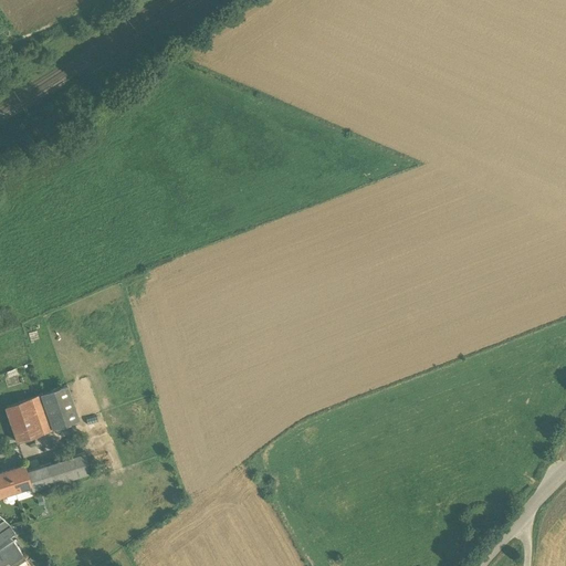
[(66,385),(41,395),(52,429),(79,420),(66,385)]
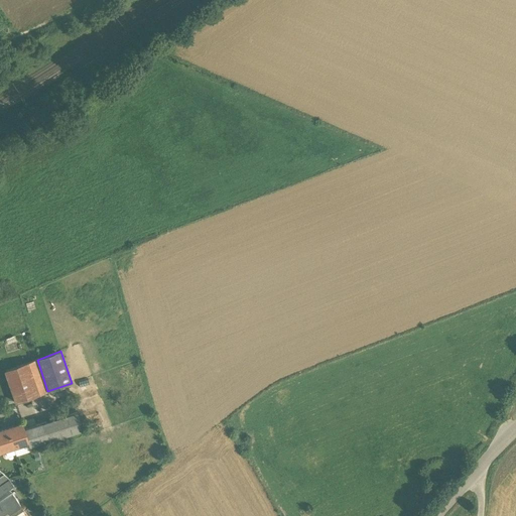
[(36,360),(5,371),(16,403),(47,392),(47,391),(37,360),(36,360)]
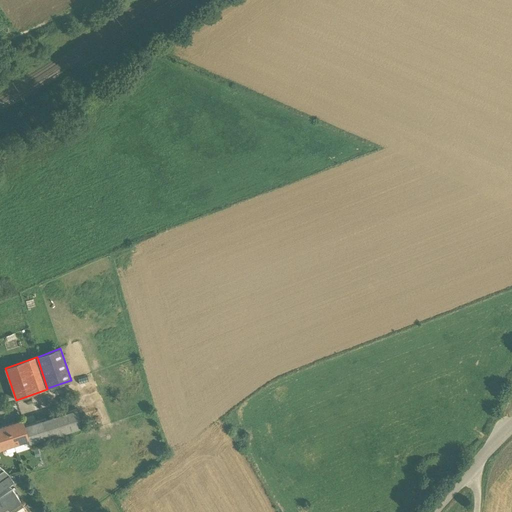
[(35,422),(24,426),(28,440),(29,443),(81,427),(76,409),(35,422)]
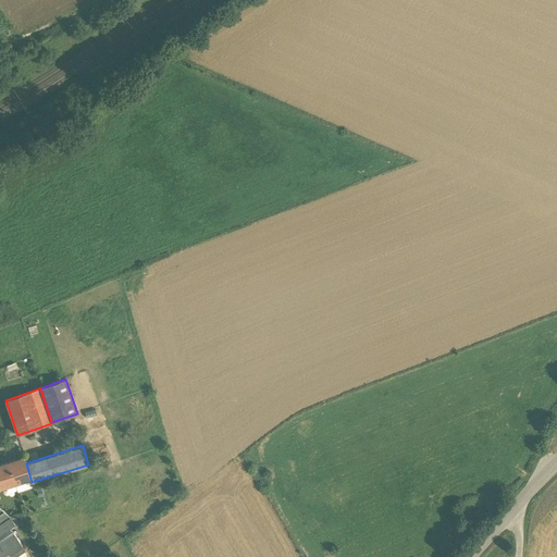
[(36,453),(24,456),(26,463),(38,459),(36,453)]
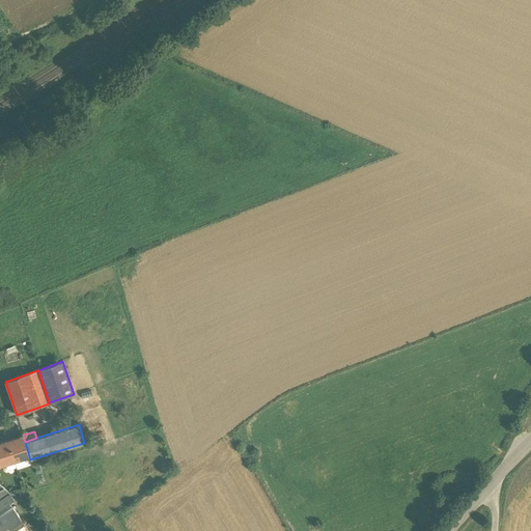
[(23,435),(7,440),(14,462),(29,456),(25,442),(23,435)]
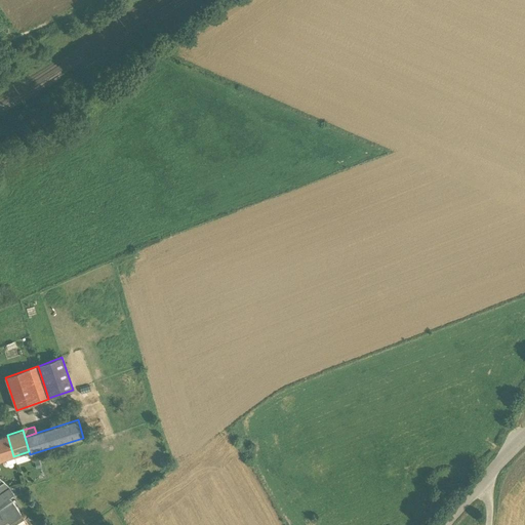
[(7,435),(0,437),(0,460),(13,456),(7,435)]
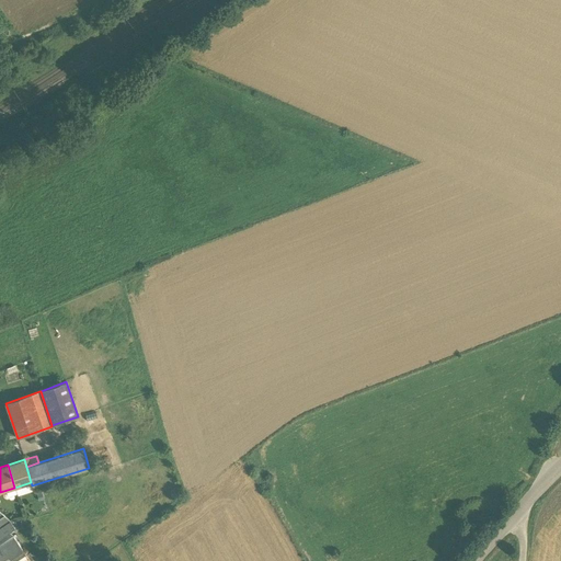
[(2,516),(0,517),(0,528),(10,522),(2,516)]
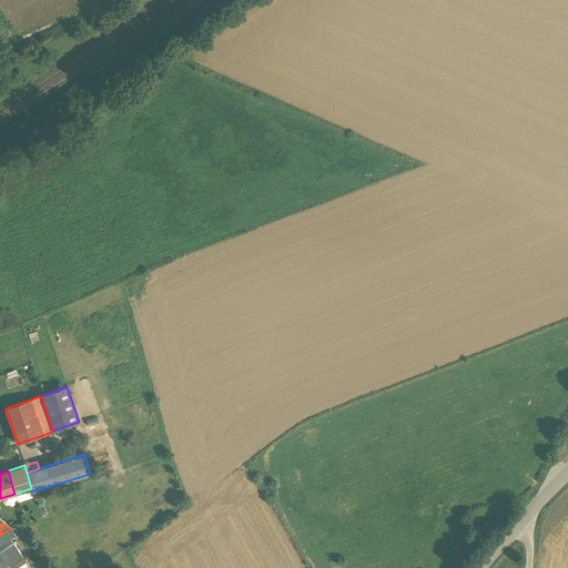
[(10,528),(0,535),(0,544),(14,535),(10,528)]
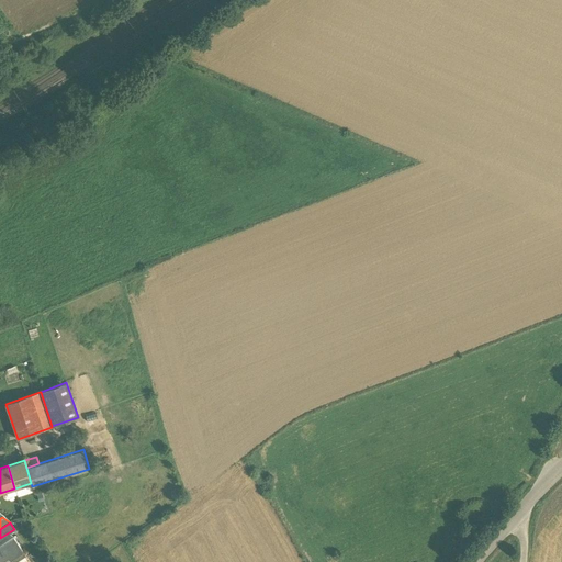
[(13,537),(0,544),(0,561),(12,561),(11,558),(22,551),(13,537)]
